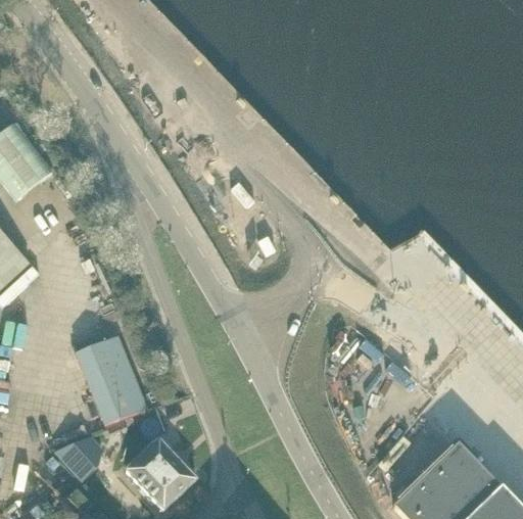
[(14,123),(0,134),(0,179),(16,199),(52,172),(14,123)]
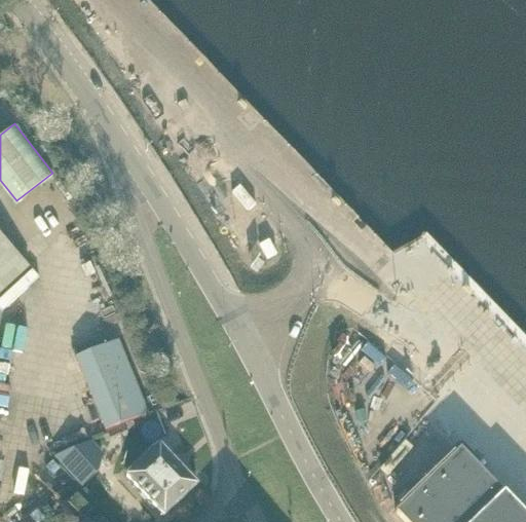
[(0,291),(29,264),(17,252),(0,233),(0,291)]
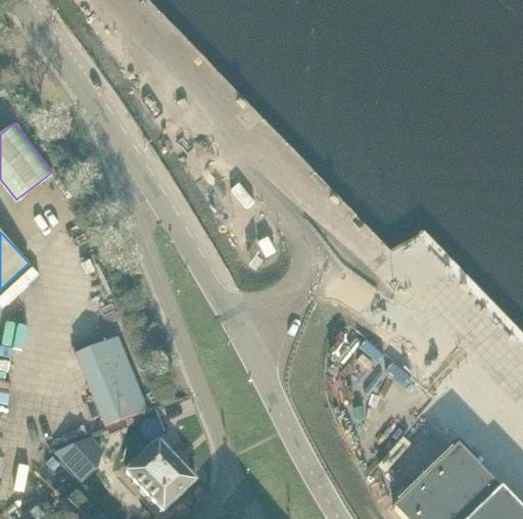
[(99,272),(122,257),(106,235),(84,249),(99,272)]
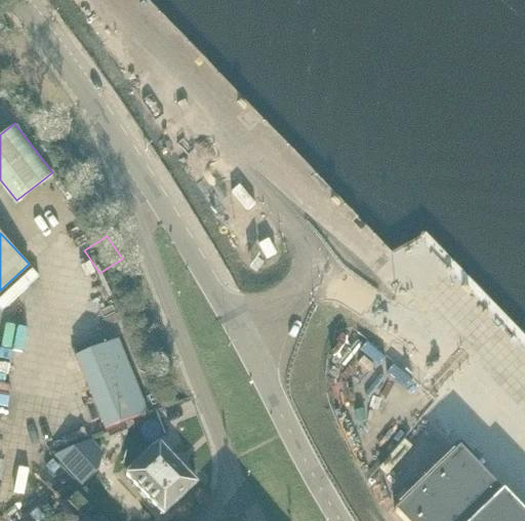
[(269,237),(259,242),(267,256),(276,251),(269,237)]
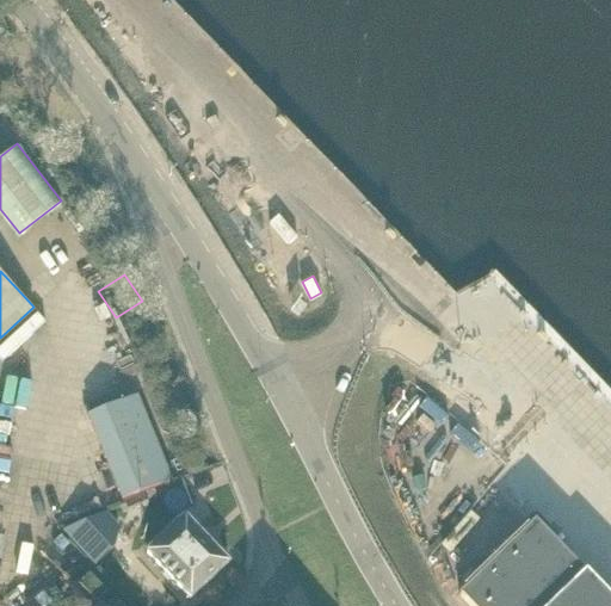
[(369,372),(374,363),(366,360),(363,370),(369,372)]
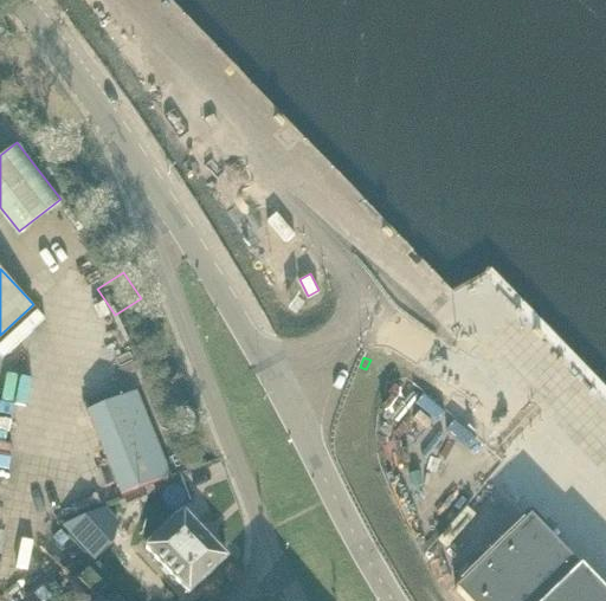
[(122,493),(172,473),(137,388),(88,408),(122,493)]
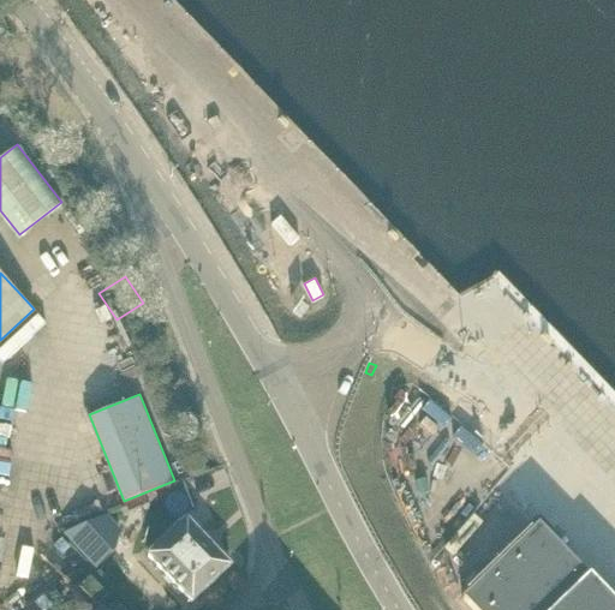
[(192,599),(231,562),(187,516),(175,527),(149,552),(192,599)]
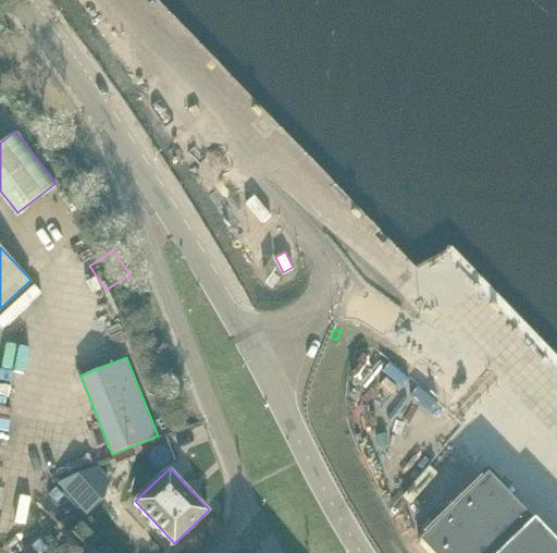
[(431,552),(556,552),(556,544),(487,472),(419,540),(431,552)]
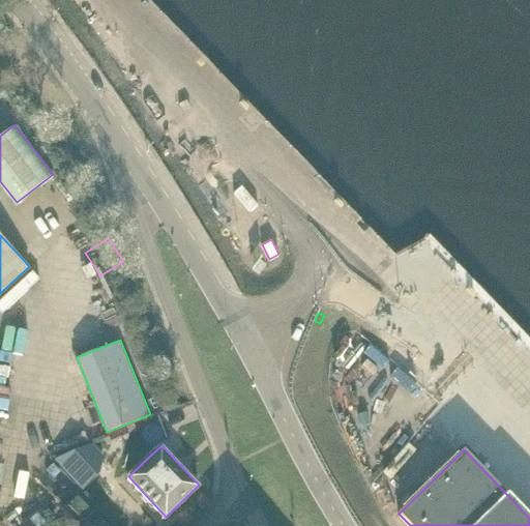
[(93,510),(78,494),(68,503),(84,519),(93,510)]
